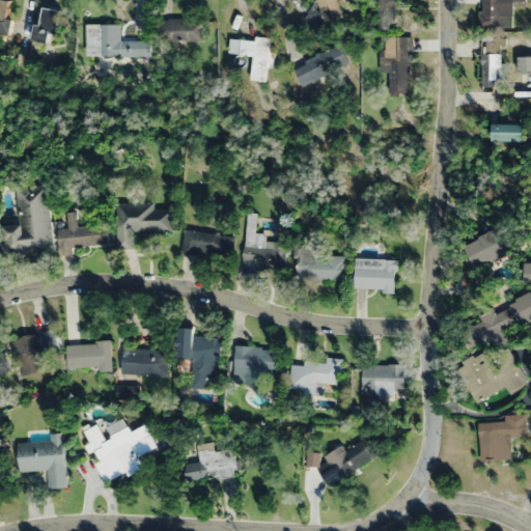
[(0,0),(0,32),(9,35),(12,20),(7,20),(10,2),(0,0)]
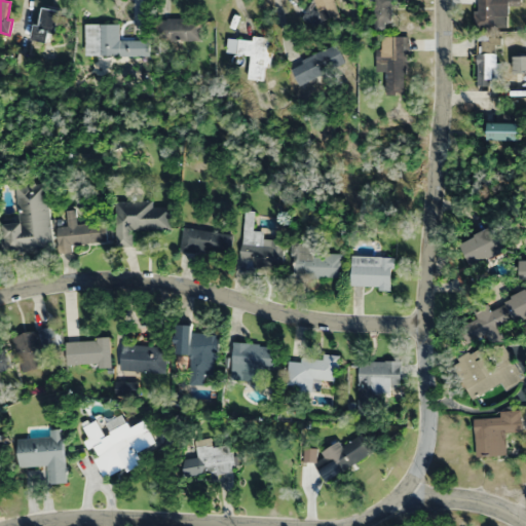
[(408,4),(408,0),(374,0),(375,27),(392,27),(392,4),(408,4)]
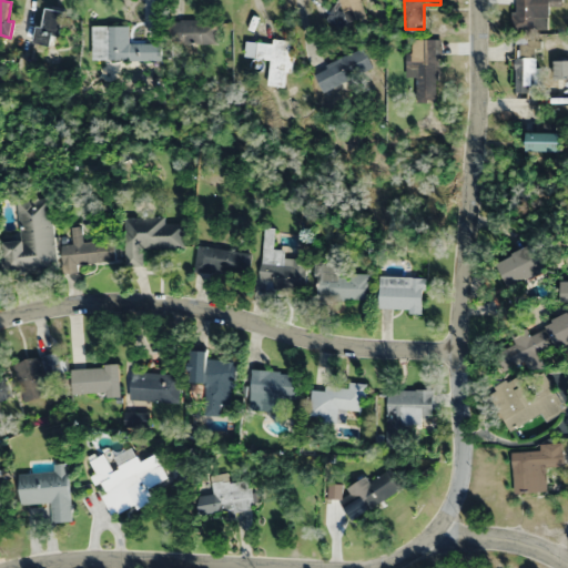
[(548,30),(548,6),(563,6),(561,0),(516,0),(516,30),(548,30)]
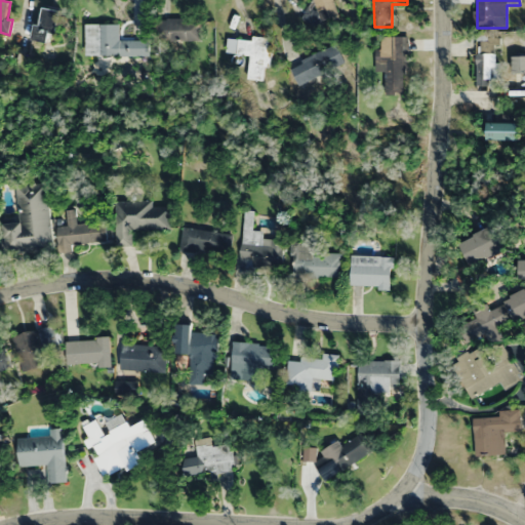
[(35,40),(55,43),(61,10),(40,6),(35,40)]
